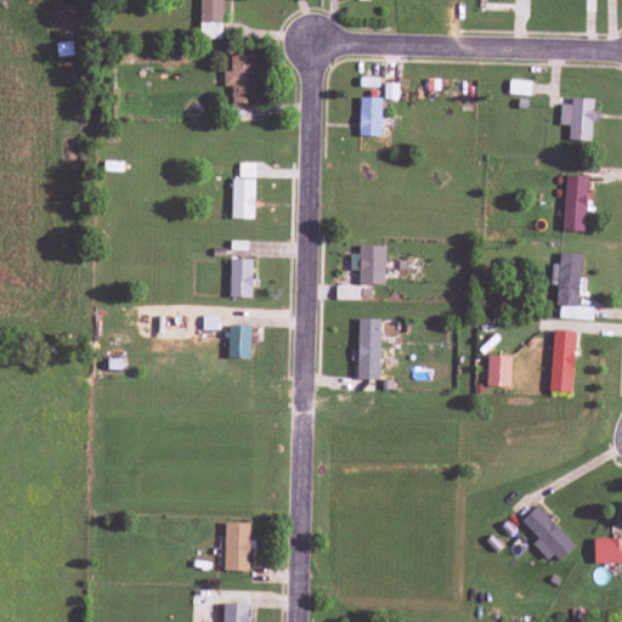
[(221,40),(221,0),(199,0),(199,39),(221,40)]
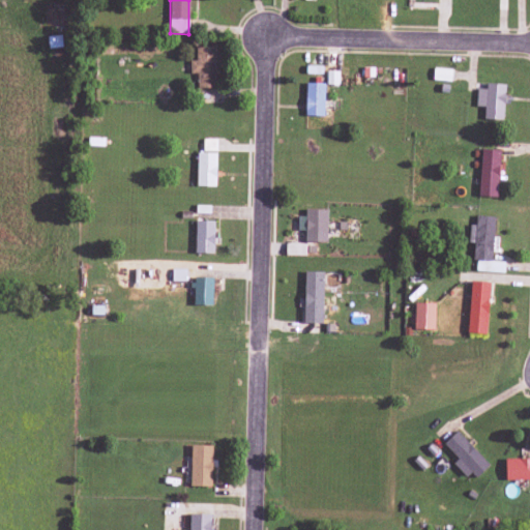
[(216,88),(215,47),(196,47),(196,60),(189,61),(189,75),(197,74),(197,89),(216,88)]
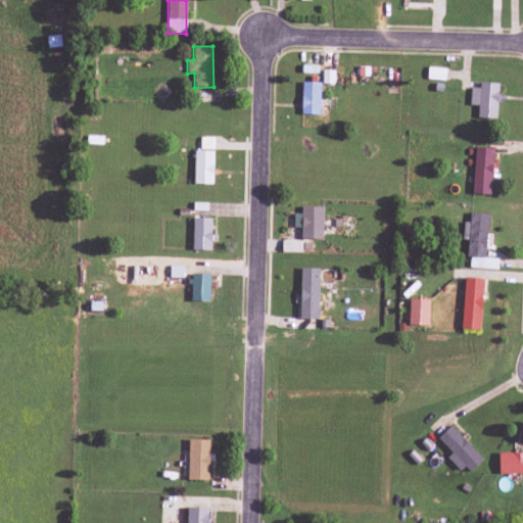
[(427,80),(445,80),(445,68),(428,67),(427,80)]
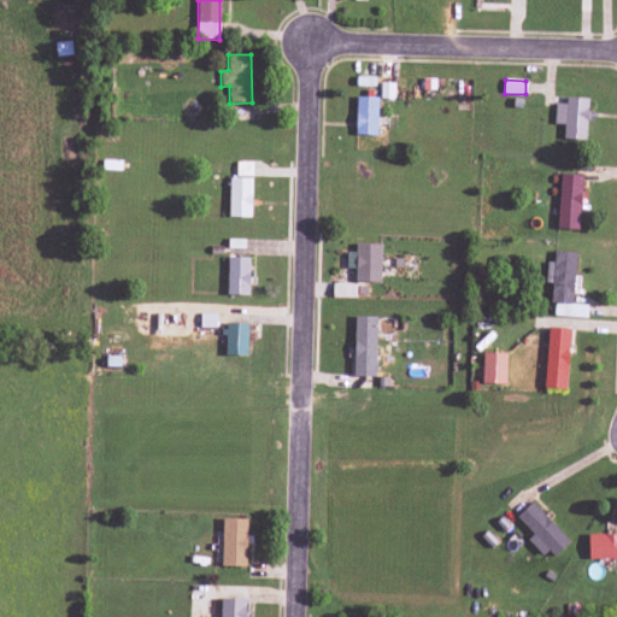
[(376,135),(377,97),(356,97),(354,135),(376,135)]
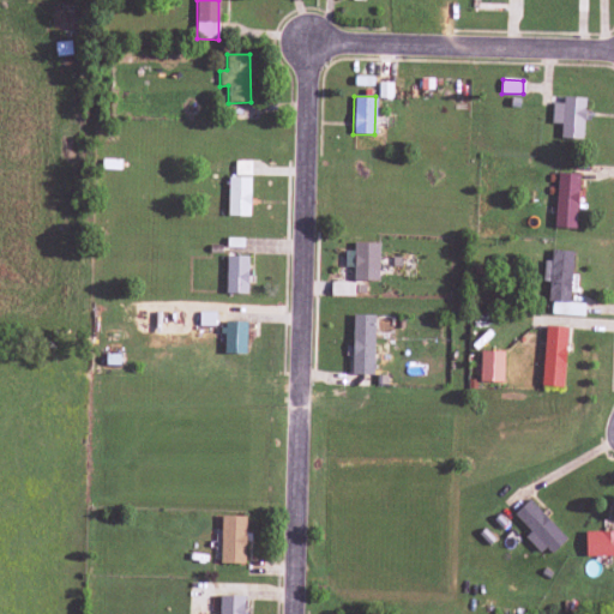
[(552,103),(552,124),(560,124),(560,138),(584,139),(584,98),(563,97),(563,103),(552,103)]
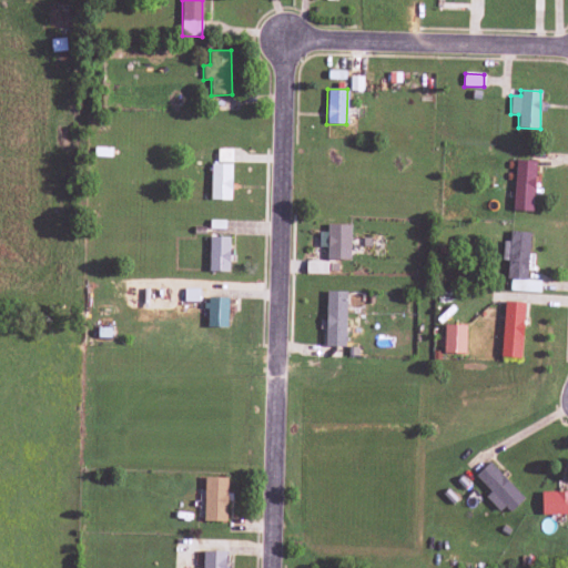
[(232,162),(232,150),(217,150),(217,162),(232,162)]
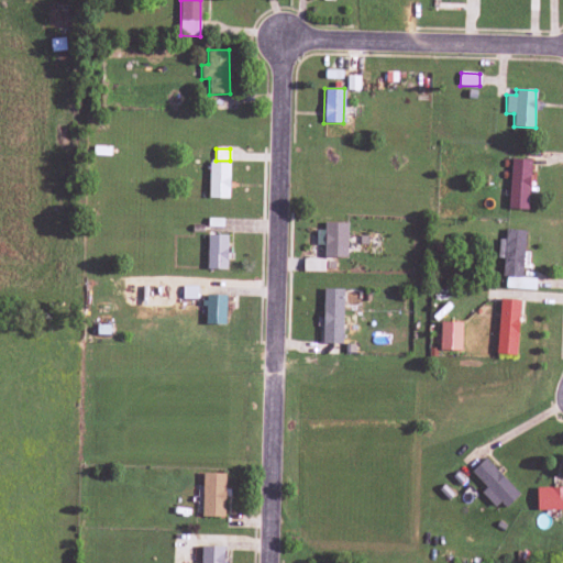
[(530,159),(510,159),(508,209),(529,209),(530,159)]
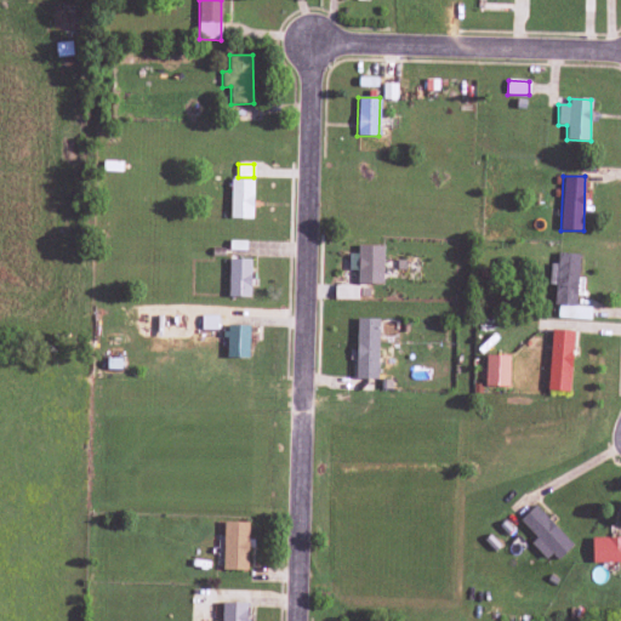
[(231,180),(231,218),(252,218),(254,180),(231,180)]
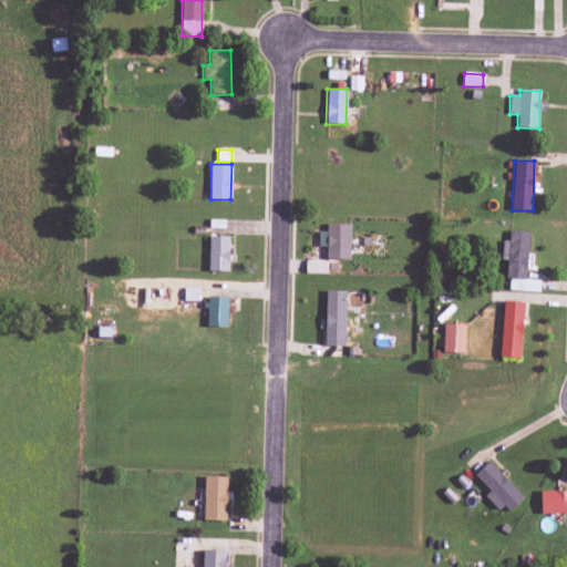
[(350,225),(327,224),(327,232),(319,232),(319,247),(327,247),(327,259),(349,259),(350,225)]
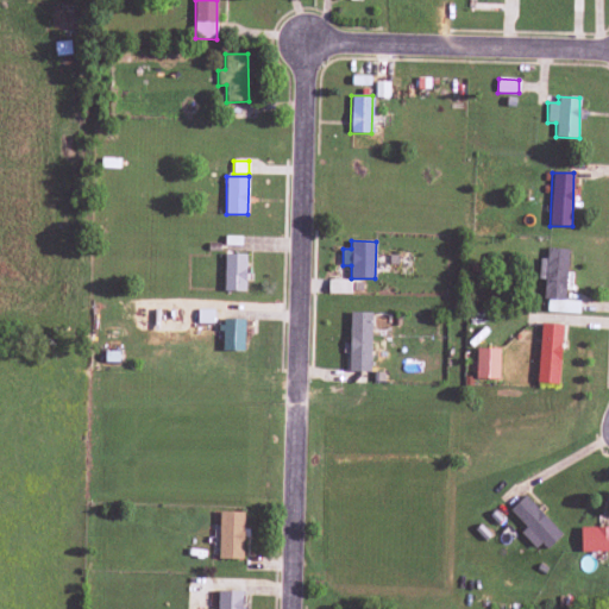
[(567,250),(547,249),(546,259),(540,258),(539,280),(545,280),(544,300),(547,300),(547,312),(579,313),(579,301),(565,301),(567,250)]
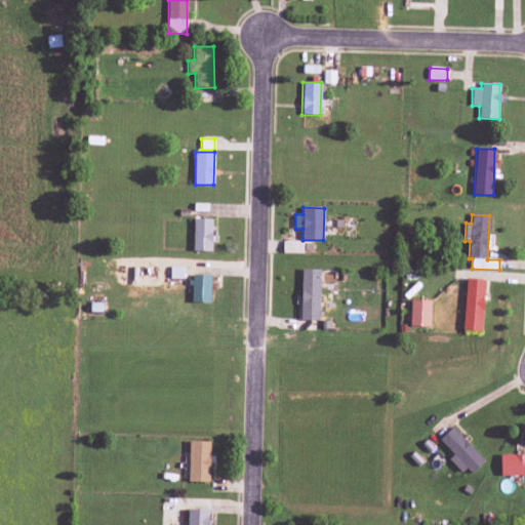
[(212,219),(194,218),(193,251),(211,251),(212,219)]
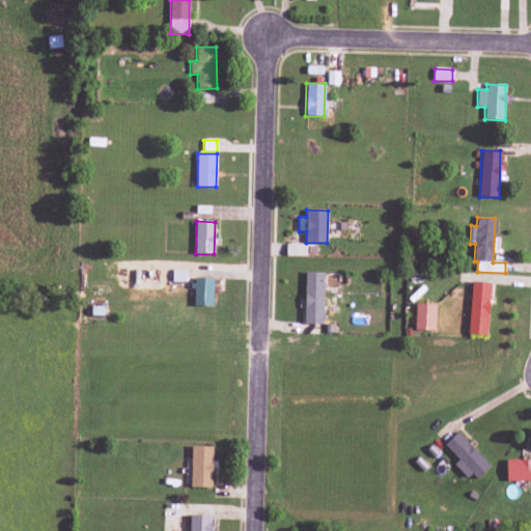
[(306,256),(306,244),(286,244),(286,256),(306,256)]
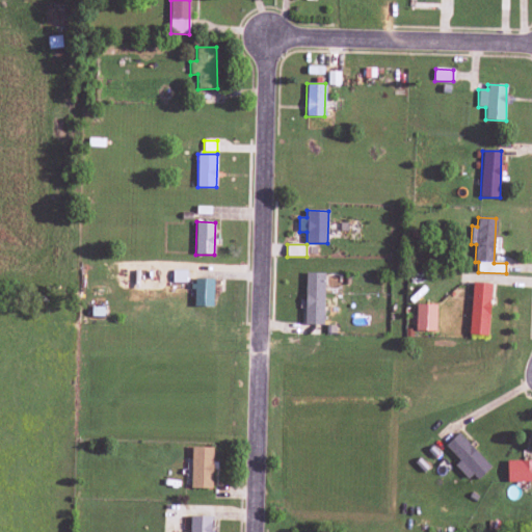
[(324,273),(306,273),(304,324),(323,325),(324,273)]
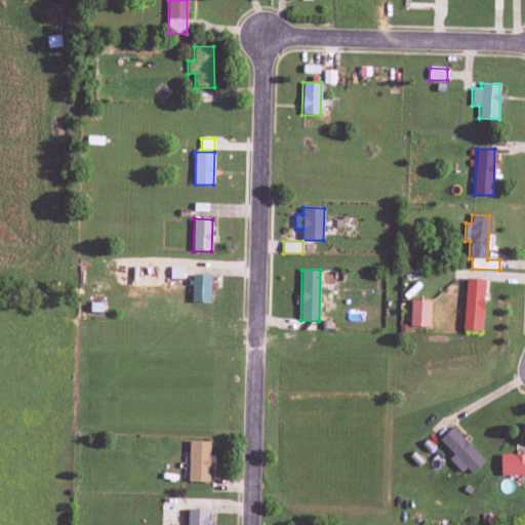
[(211,276),(192,275),(191,303),(210,303),(211,276)]
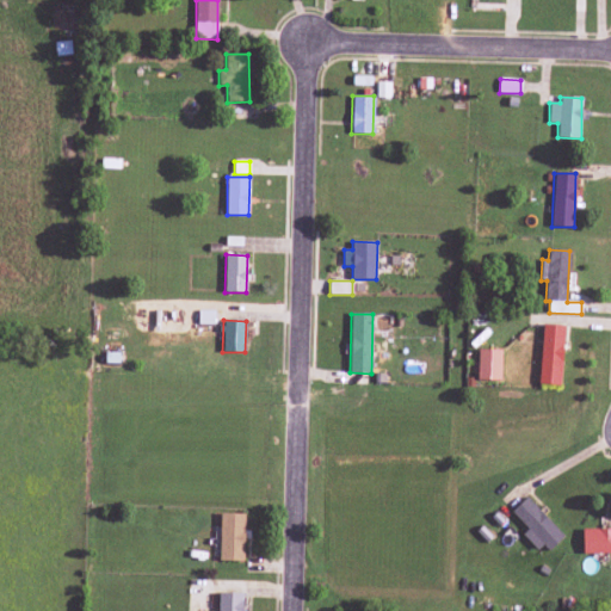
[(539,384),(562,386),(563,326),(541,325),(539,384)]
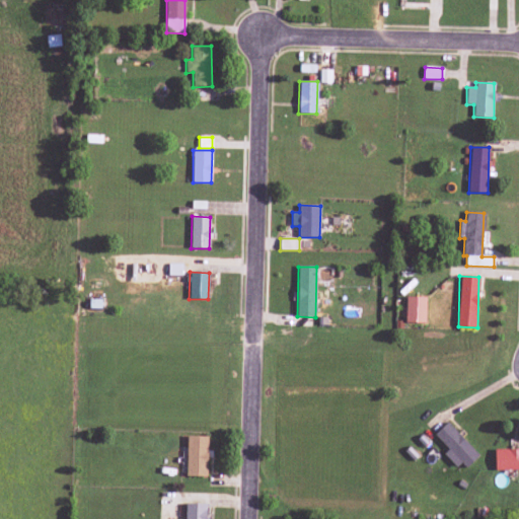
[(425,323),(426,297),(405,296),(404,322),(425,323)]
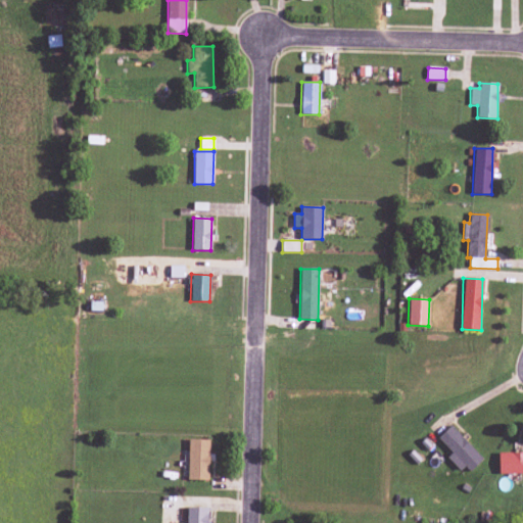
[(463,474),(481,458),(450,426),(437,438),(452,453),(446,458),(463,474)]
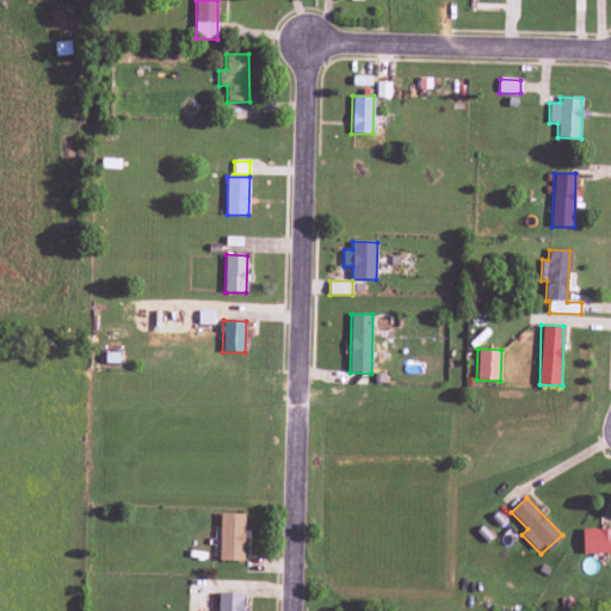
[(218,561),(244,561),(245,513),(221,513),(218,561)]
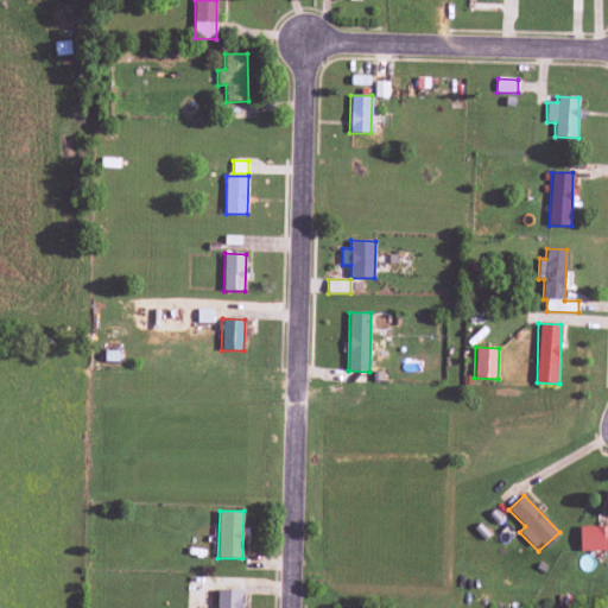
[(607,526),(578,527),(580,551),(607,550),(607,526)]
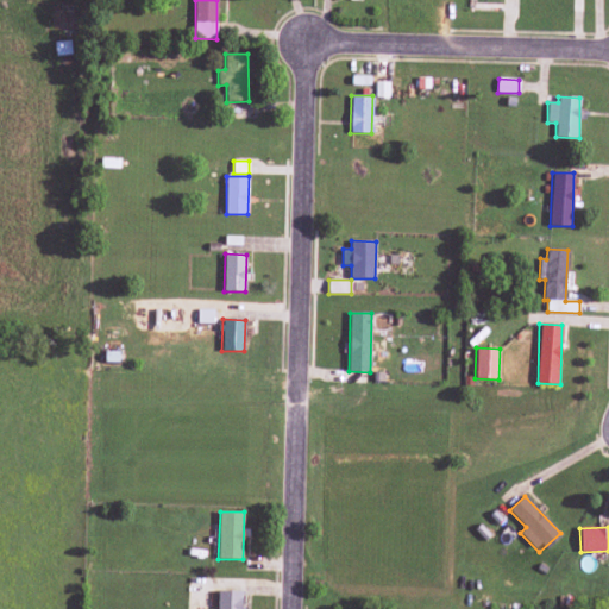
[(242,608),(243,591),(218,590),(217,608),(242,608)]
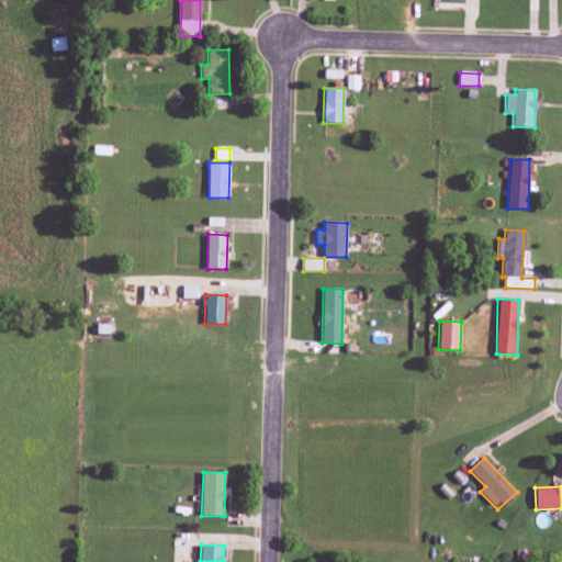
All buildings are outlined.
